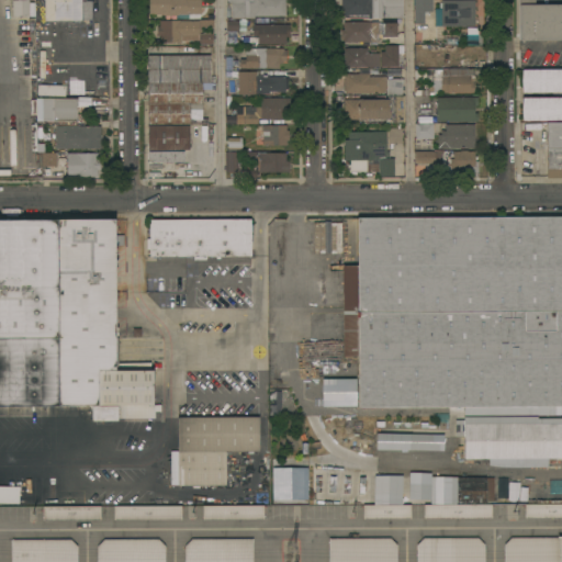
[(86,0),(86,1),(91,1),(91,21),(44,21),(44,0),(86,0)]
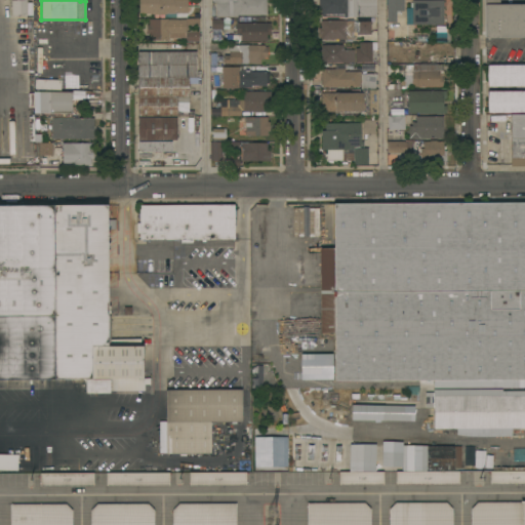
[(138,0),(188,0),(188,13),(138,14),(138,0)]
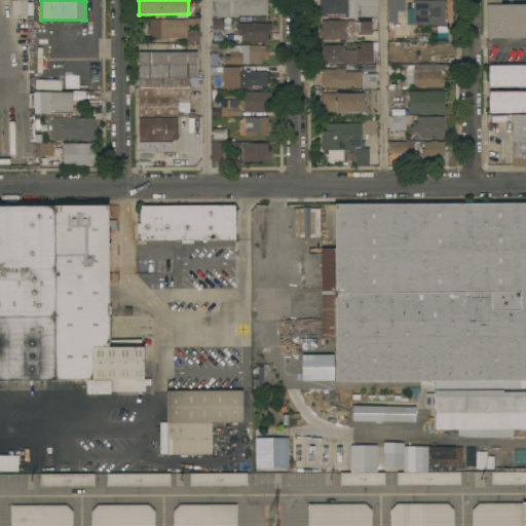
[(267,0),(267,15),(237,15),(237,17),(216,17),(216,3),(212,3),(212,0),(267,0)]
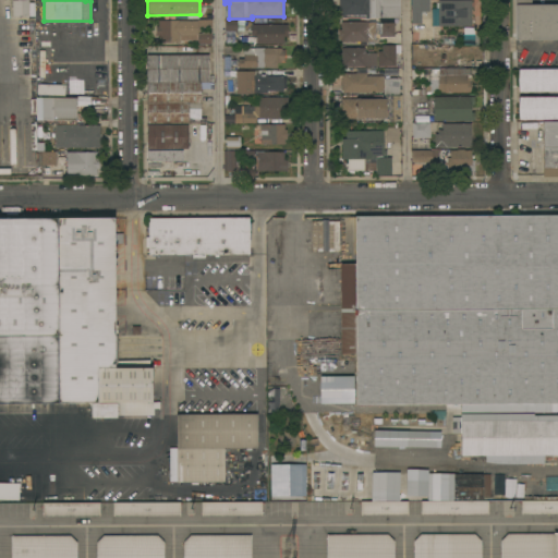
[(399,0),(399,19),(366,19),(366,15),(340,15),(340,9),(338,9),(338,0),(399,0)]
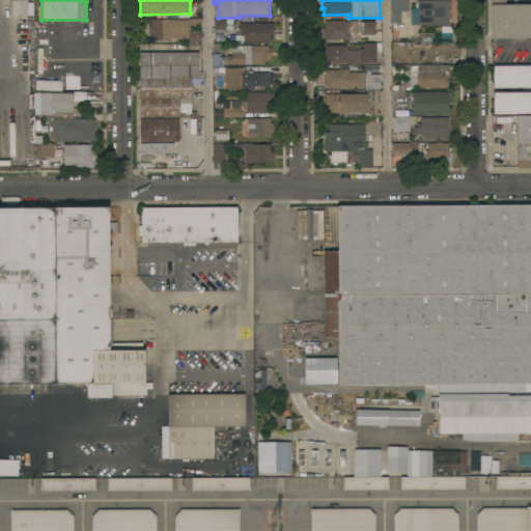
[(408,0),(409,11),(404,11),(404,14),(400,14),(400,23),(392,23),(391,0),(408,0)]
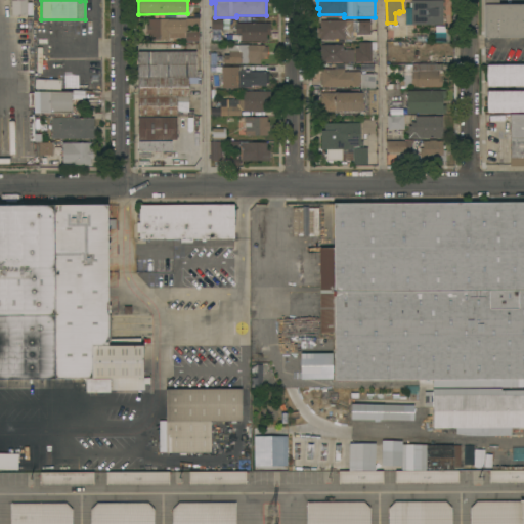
[(442,0),(442,25),(405,25),(405,8),(411,8),(411,0),(442,0)]
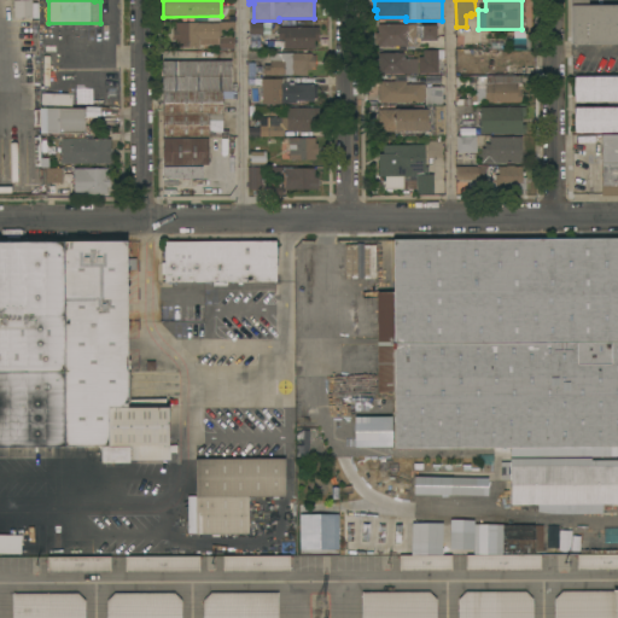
[(617,45),(571,45),(571,0),(588,0),(588,5),(617,5),(617,45)]
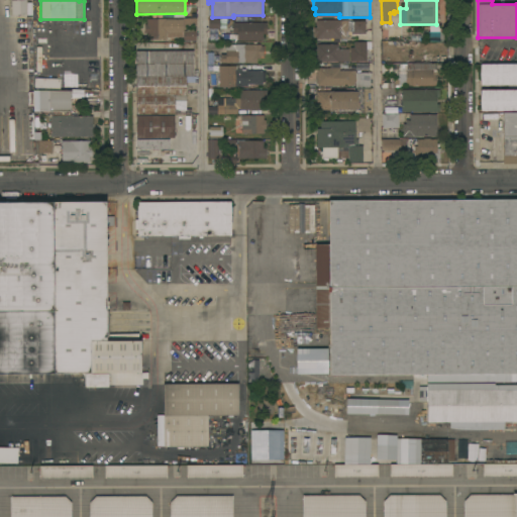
[(340,20),(340,17),(347,17),(347,21),(351,21),(351,18),(365,17),(365,34),(351,34),(351,32),(347,32),(347,38),(316,38),(316,33),(313,33),(313,28),(315,28),(315,20),(340,20)]
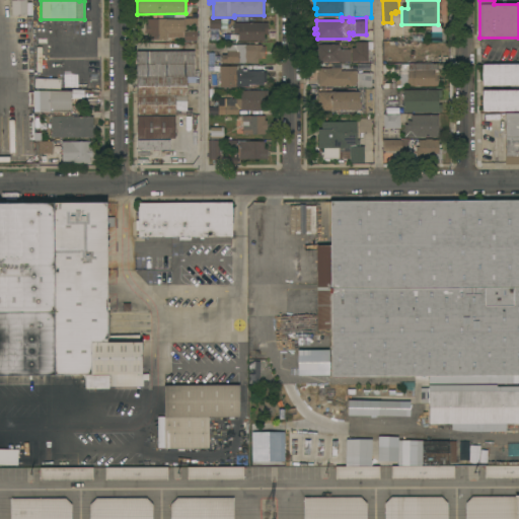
[(184,18),(184,25),(173,26),(173,28),(168,28),(168,40),(147,40),(147,33),(145,33),(145,25),(147,25),(147,19),(184,18)]
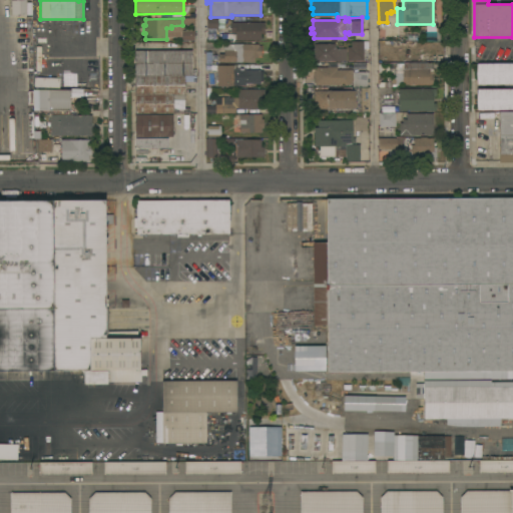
[(264,23),(265,34),(260,34),(260,41),(234,41),(234,34),(230,34),(230,23),(264,23)]
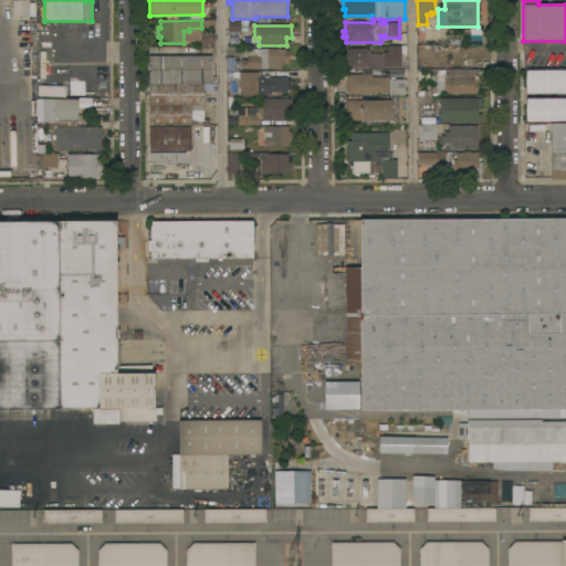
[(213,34),(213,45),(200,45),(200,34),(213,34)]
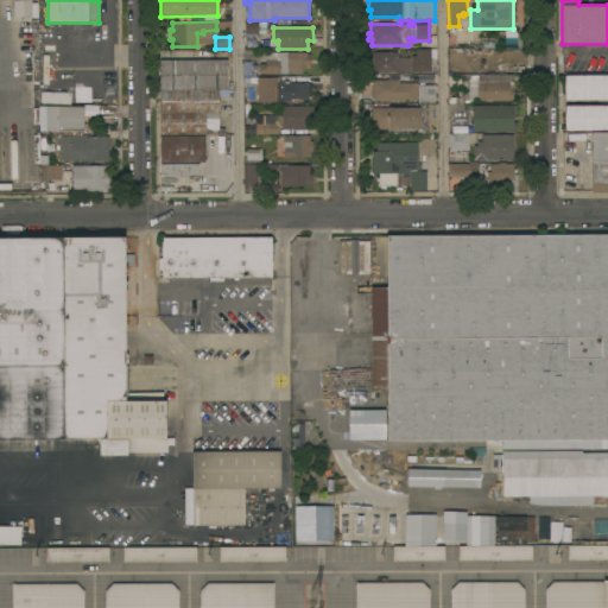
[(430,73),(411,73),(411,56),(416,56),(416,50),(430,50),(430,73)]
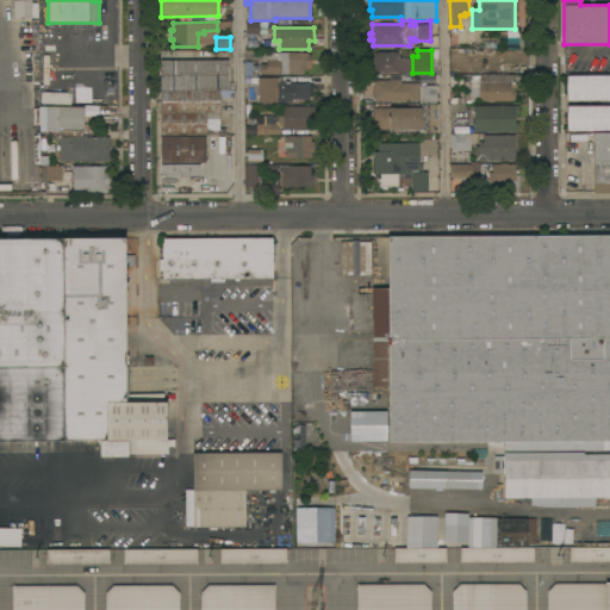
[(398,53),(398,58),(411,58),(411,73),(373,73),(373,66),(369,66),(369,58),(373,58),(373,53),(398,53)]
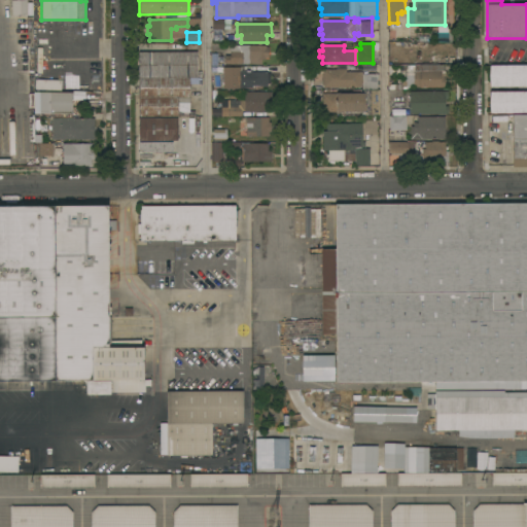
[(266,46),(266,48),(268,48),(268,58),(266,58),(266,60),(260,60),(260,65),(224,64),(224,56),(230,56),(230,46),(266,46)]
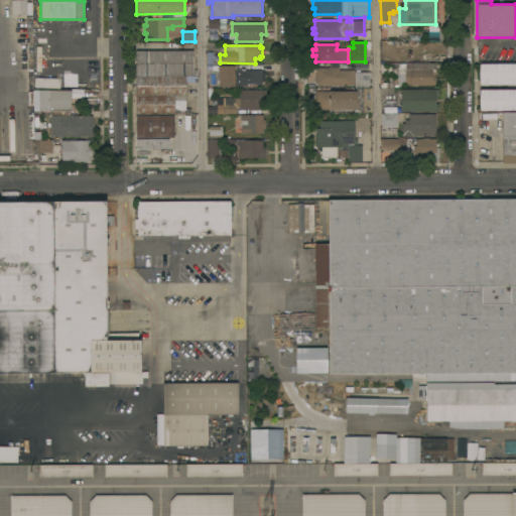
[(135,77),(135,51),(192,50),(192,77),(135,77)]
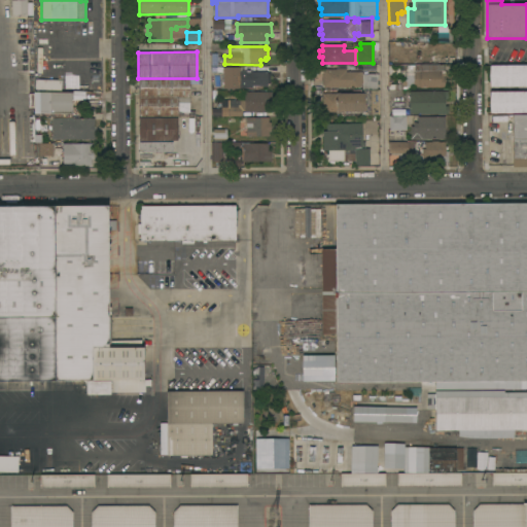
[(322,70),(345,70),(345,66),(362,66),(362,65),(375,65),(375,72),(362,72),(362,74),(377,74),(377,90),(362,90),(362,88),(322,88),(322,70)]
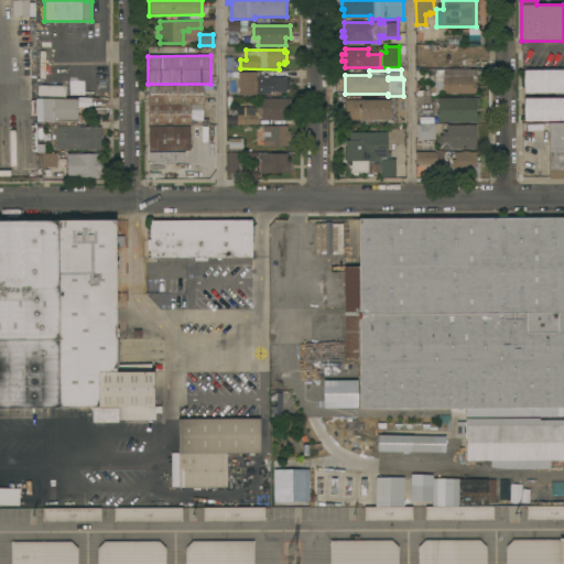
[(443,71),(443,69),(468,69),(468,71),(474,71),(474,76),(476,76),(476,95),(448,94),(436,94),(436,96),(431,96),(431,93),(430,93),(430,96),(415,96),(415,90),(430,90),(430,80),(415,80),(415,71),(427,71),(427,69),(435,69),(435,71),(443,71)]
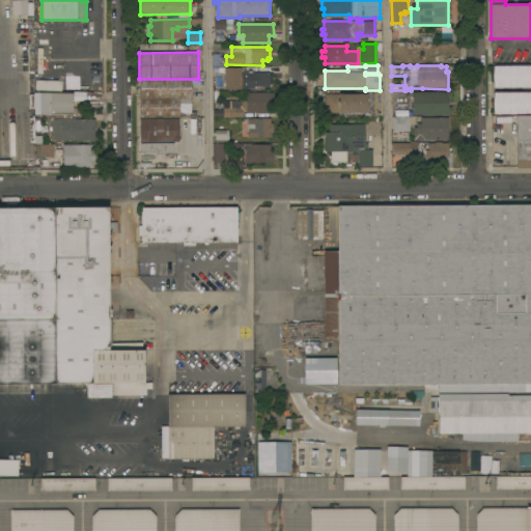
[(530,66),(530,87),(493,88),(493,66),(530,66)]
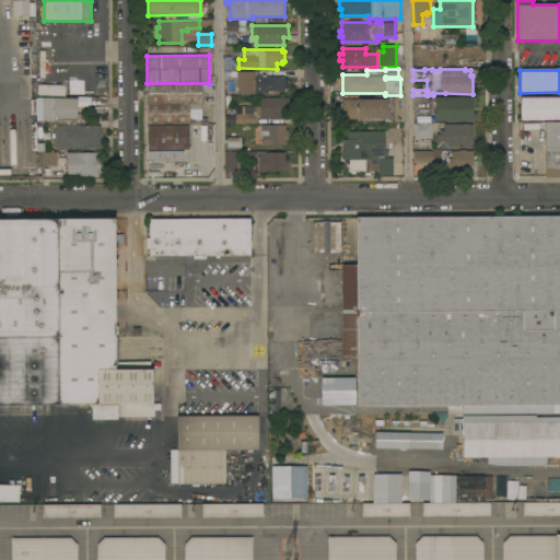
[(256,94),(237,94),(237,71),(256,71),(256,94)]
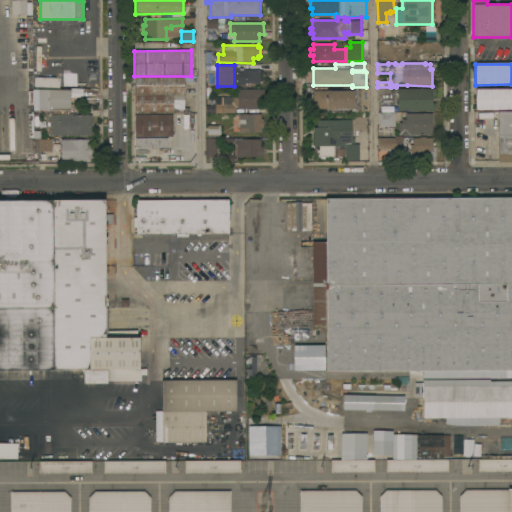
[(259,70),(259,75),(261,75),(261,79),(259,79),(259,84),(244,84),(244,86),(237,86),(237,84),(235,84),(235,76),(240,76),(240,70),(259,70)]
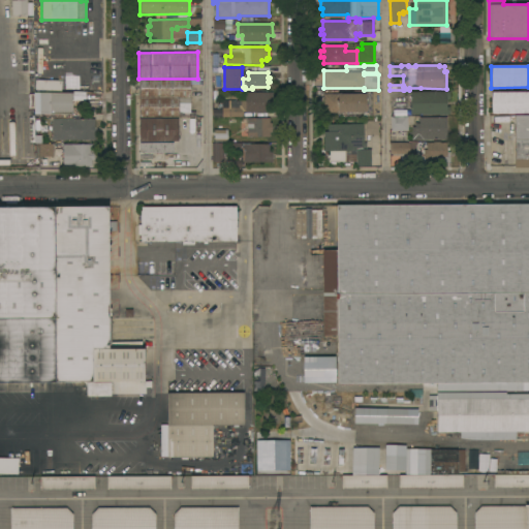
[(36,79),(62,80),(62,89),(36,88),(36,79)]
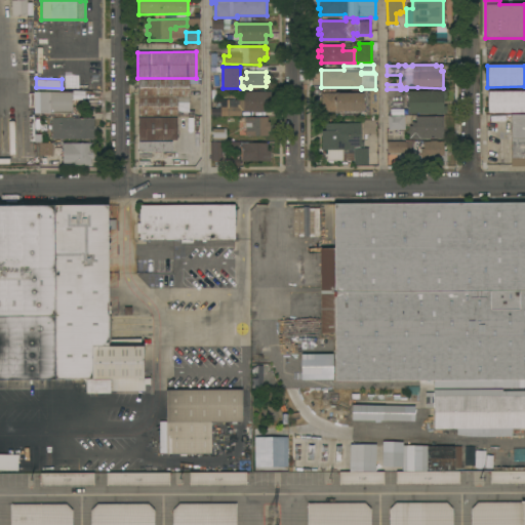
[(198,78),(198,84),(189,84),(189,111),(194,111),(194,116),(137,116),(137,78),(196,78),(198,78)]
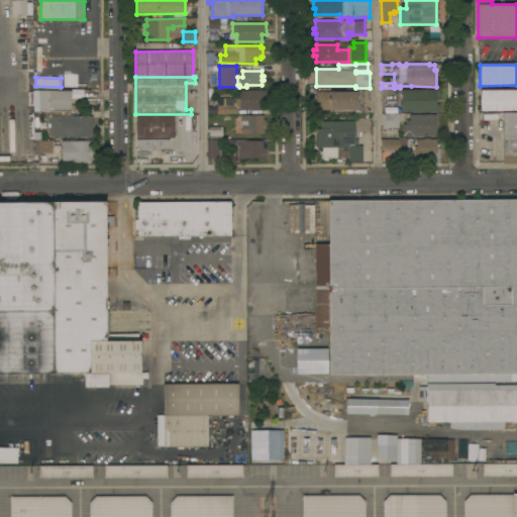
[(372,113),(356,113),(356,110),(329,110),(316,110),(316,92),(327,92),(327,90),(334,90),(334,92),(352,92),(352,89),(371,89),(372,113)]
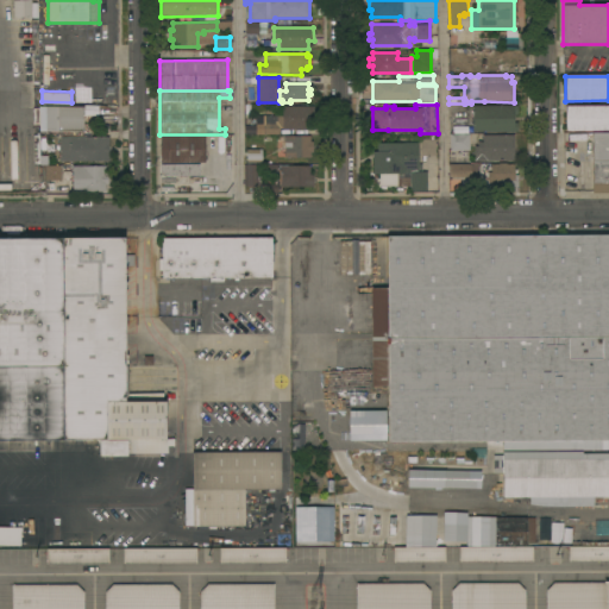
[(314,106),(314,130),(282,130),(282,129),(280,129),(280,135),(244,136),(244,125),(256,125),(256,108),(268,108),(269,115),(275,115),(275,110),(282,110),(282,107),(314,106)]
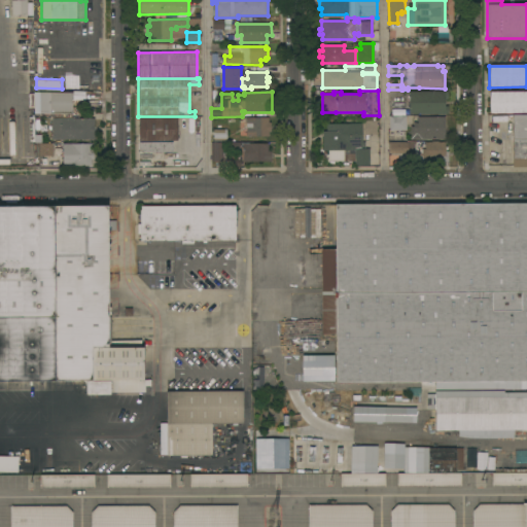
[(448,92),(448,100),(445,100),(445,106),(448,106),(448,114),(409,114),(409,92),(448,92)]
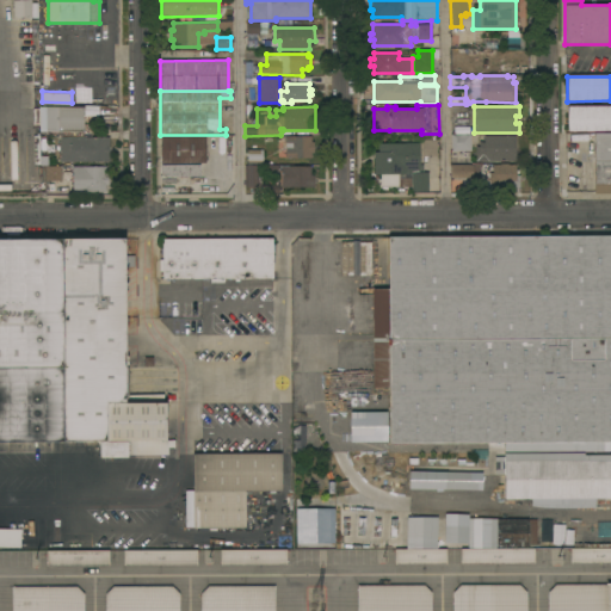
[(610,131),(567,131),(567,106),(610,106),(610,131)]
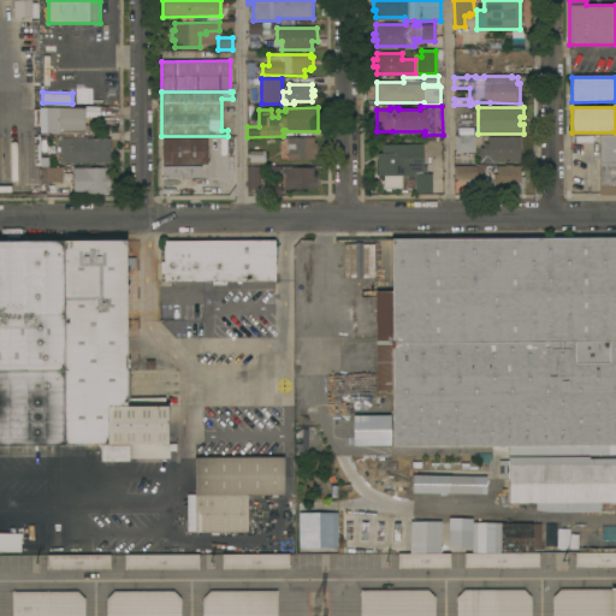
[(59,134),(59,108),(84,108),(84,134),(59,134)]
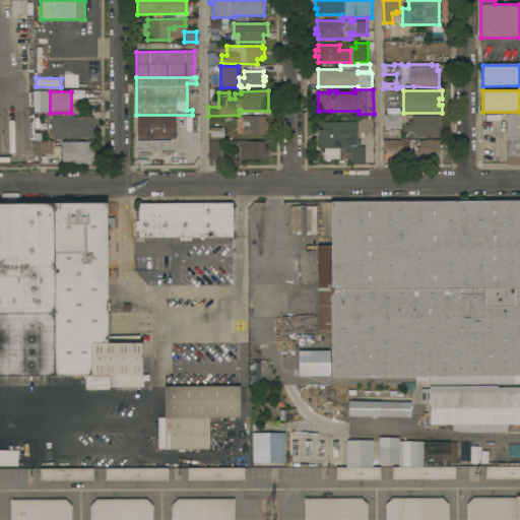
[(519,140),(506,140),(506,113),(519,113),(519,140)]
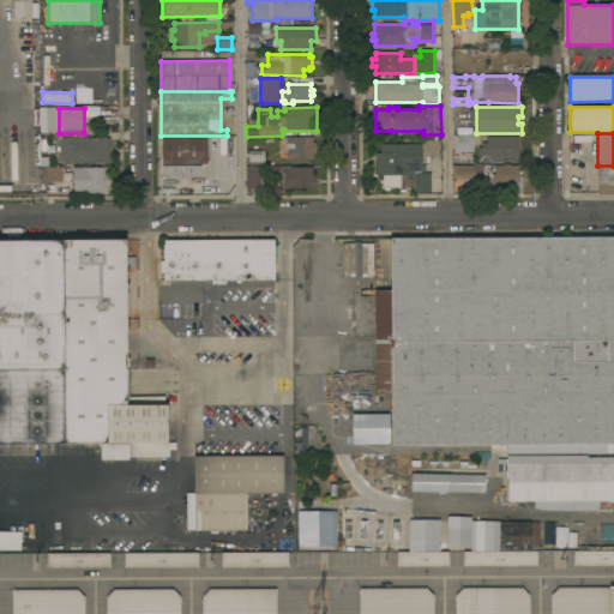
[(473,134),(473,152),(453,152),(453,134),(473,134)]
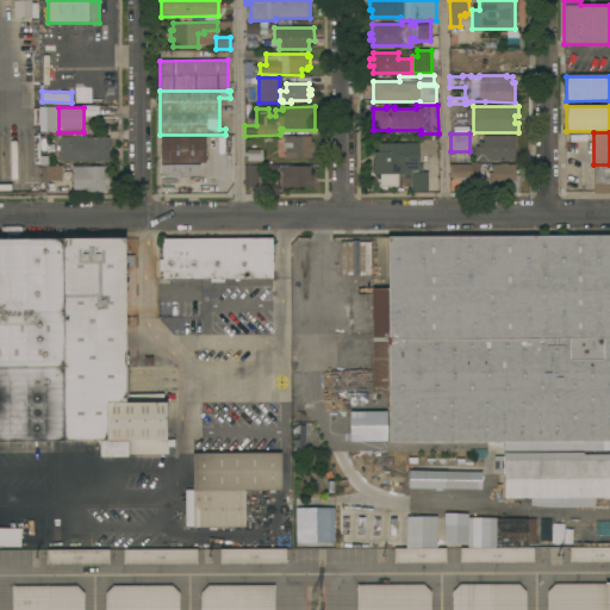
[(515,136),(515,161),(474,161),(474,147),(478,147),(478,142),(483,142),(483,136),(515,136)]
